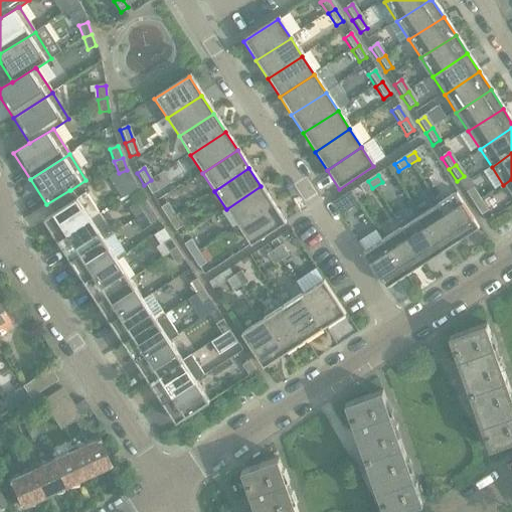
[(511,179),(503,185),(511,198),(511,179)]
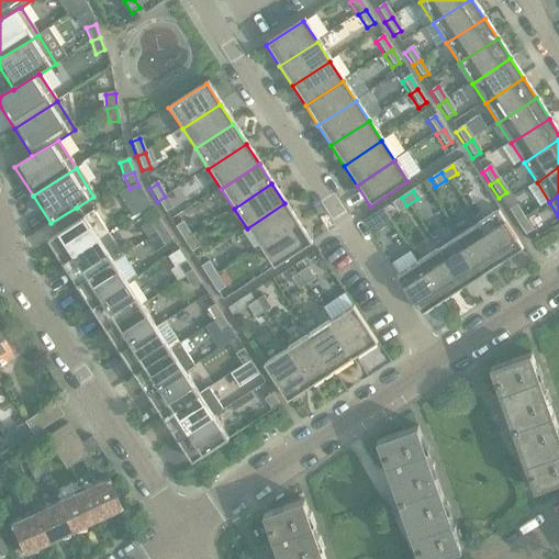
[(172,210),(165,197),(157,202),(165,215),(172,210)]
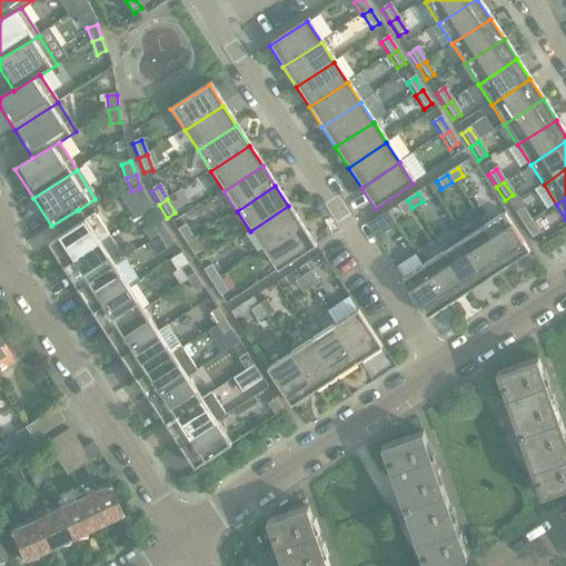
[(400,216),(411,208),(407,200),(396,208),(400,216)]
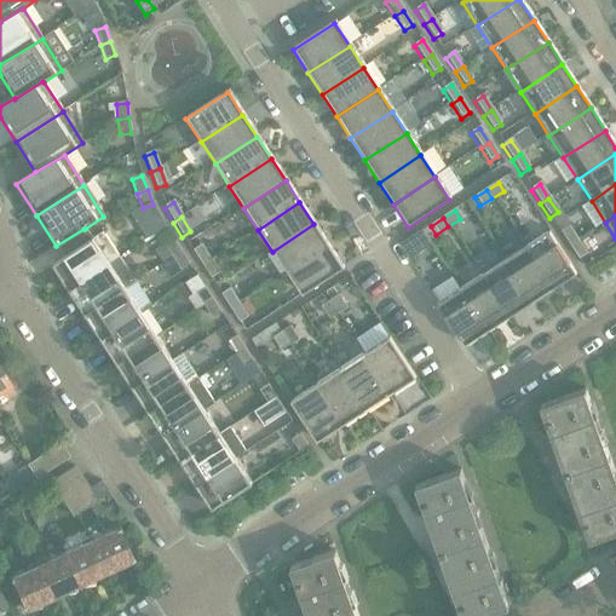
[(314,224),(272,252),(286,274),(328,247),(314,224)]
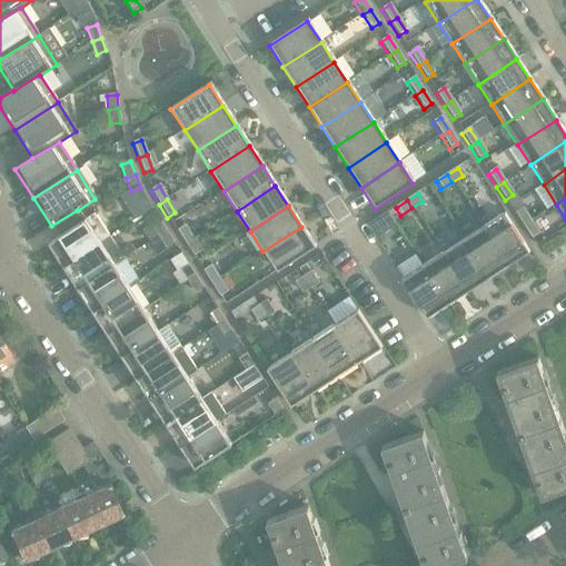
[(514,215),(523,227),(530,222),(522,209),(514,215)]
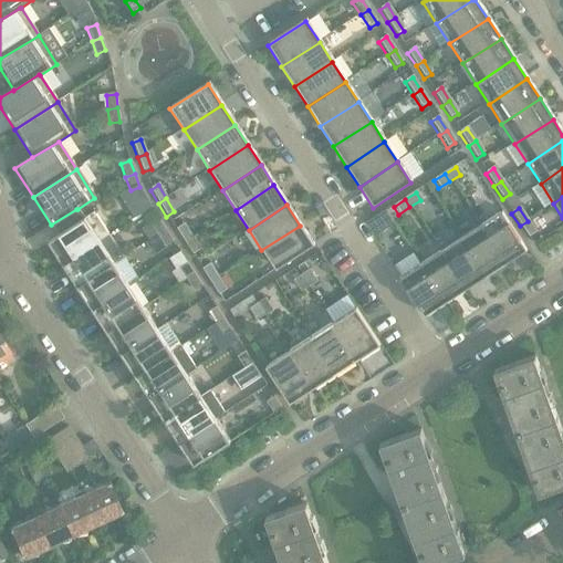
[(47,243),(62,266),(107,237),(93,214),(84,219),(77,209),(76,209),(51,225),(59,236),(47,243)]
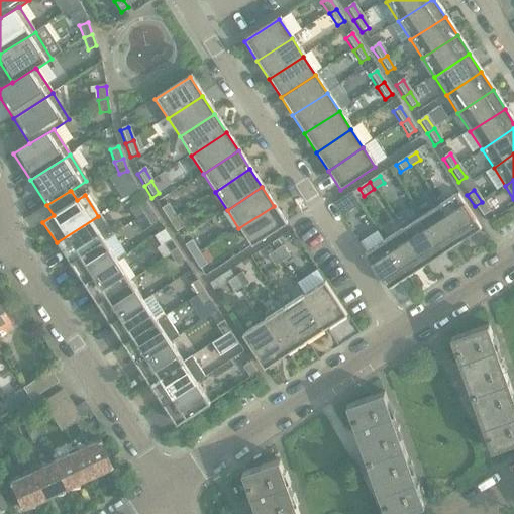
[(332,206),(340,218),(360,206),(351,194),(332,206)]
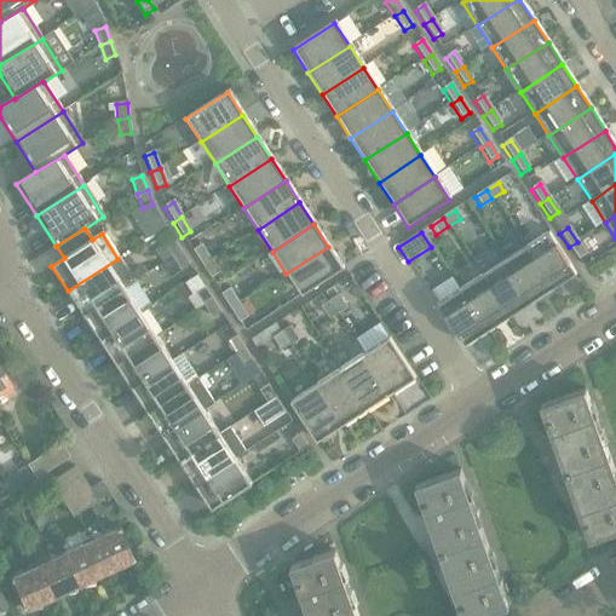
[(575,276),(547,234),(524,249),(552,291),(575,276)]
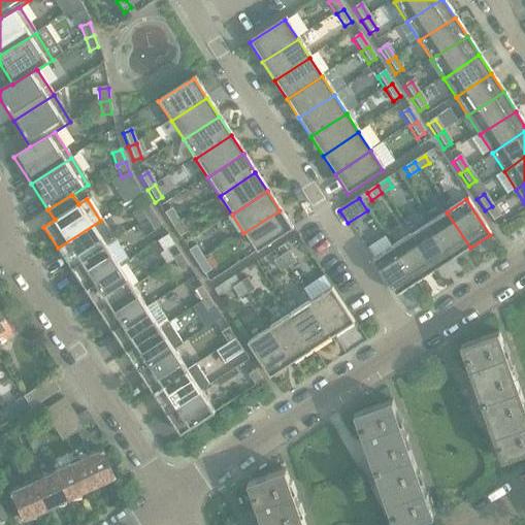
[(139,209),(146,221),(154,216),(148,204),(139,209)]
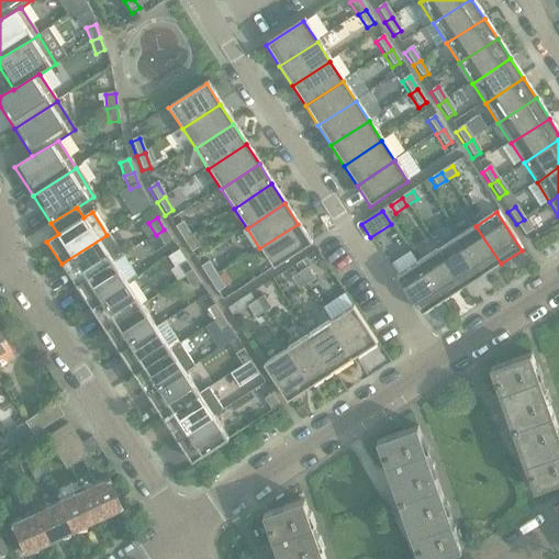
[(532,232),(524,220),(516,224),(524,237),(532,232)]
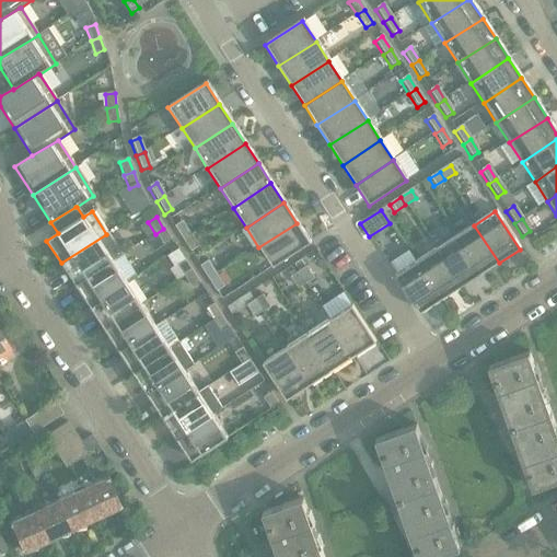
[(182,241),(189,236),(181,223),(173,229),(182,241)]
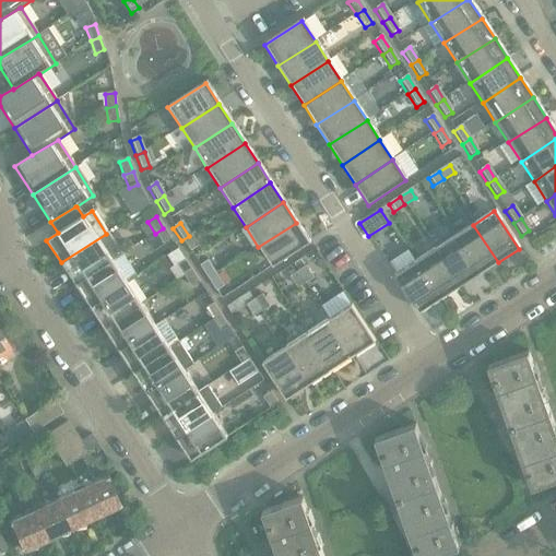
[(309,244),(296,223),(258,247),(272,268),(309,244)]
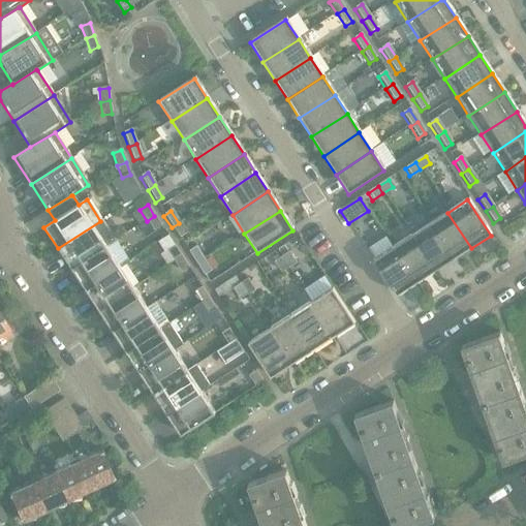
[(453,260),(471,248),(447,213),(429,224),(453,260)]
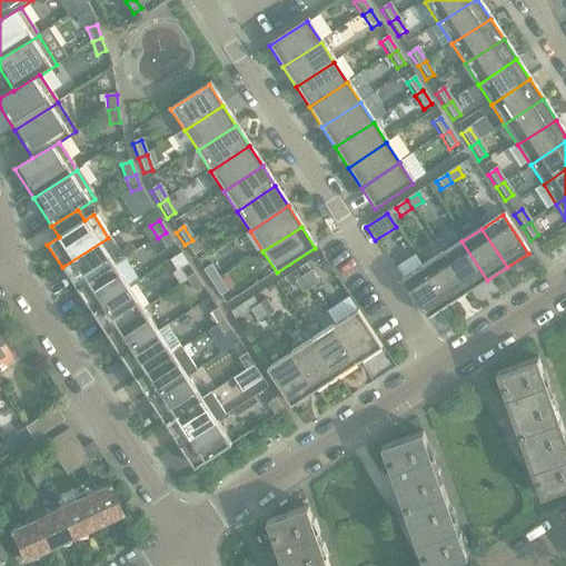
[(174,244),(166,232),(158,238),(166,249),(174,244)]
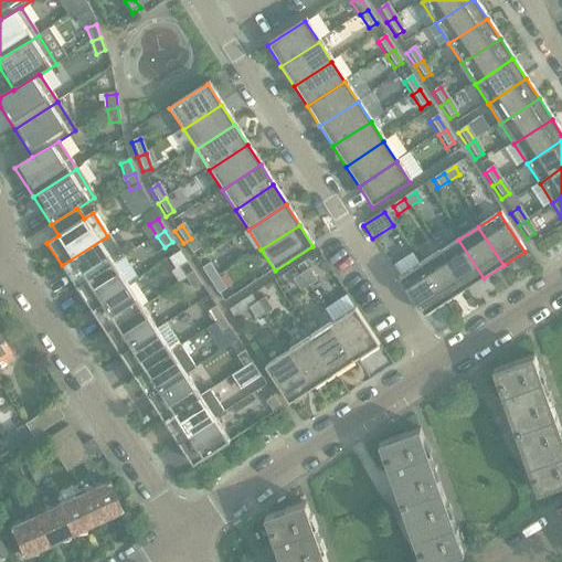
[(107,236),(62,265),(76,288),(122,258),(107,236)]
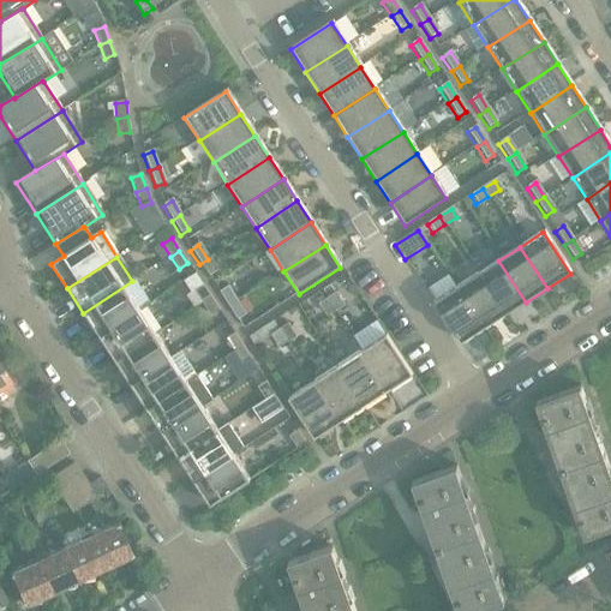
[(216,273),(208,259),(199,264),(208,279),(216,273)]
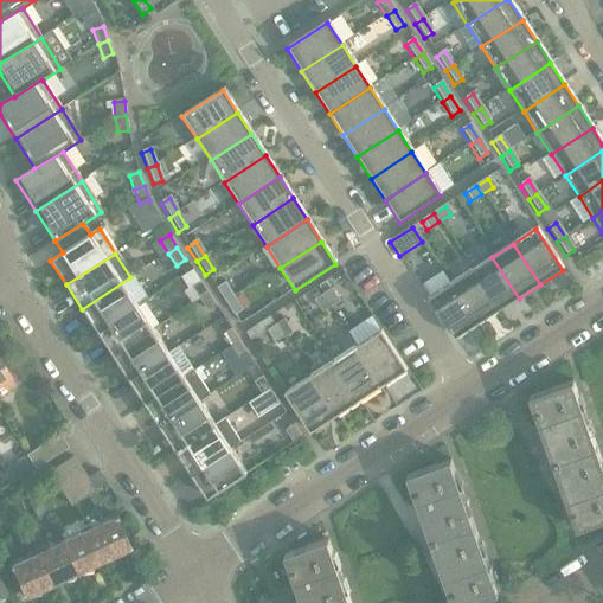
[(519,299),(492,257),(470,271),(498,313),(519,299)]
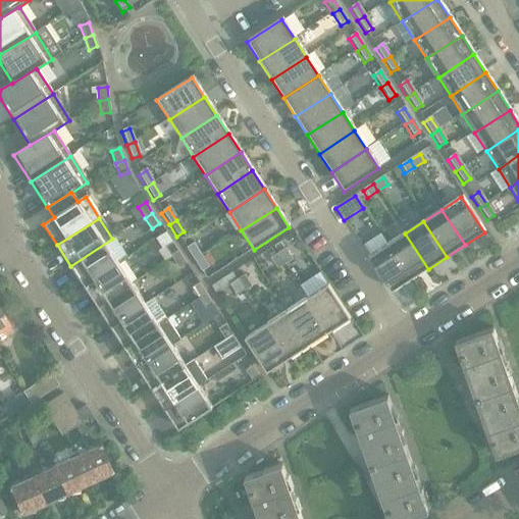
[(409,280),(428,269),(405,234),(386,246),(409,280)]
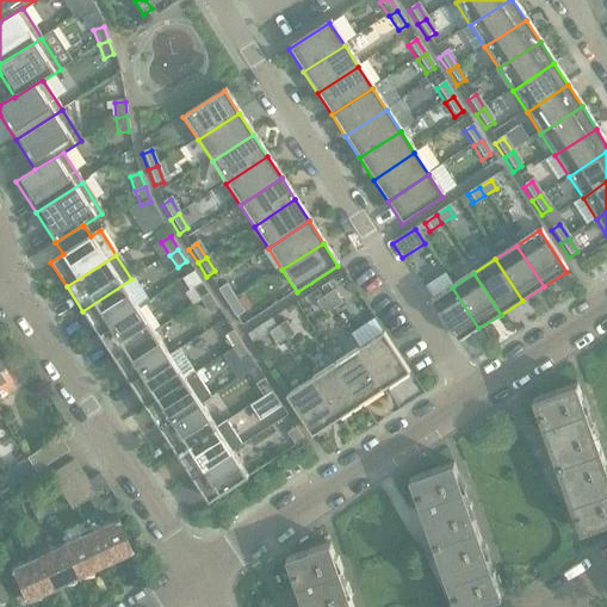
[(82,311),(98,335),(137,309),(147,303),(131,279),(82,311)]
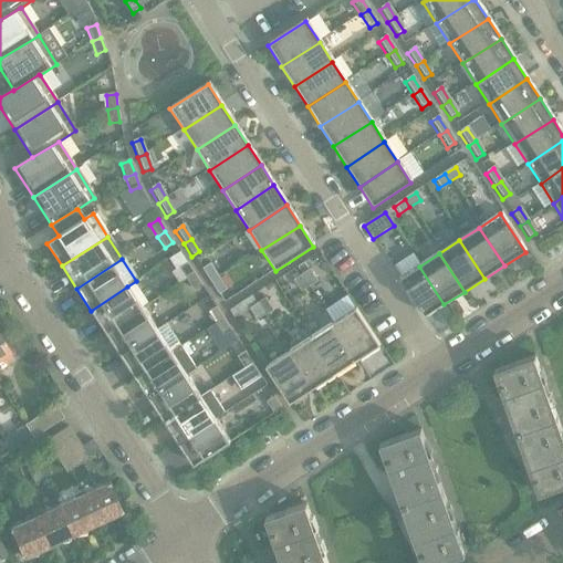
[(178,269),(186,281),(194,275),(187,264),(178,269)]
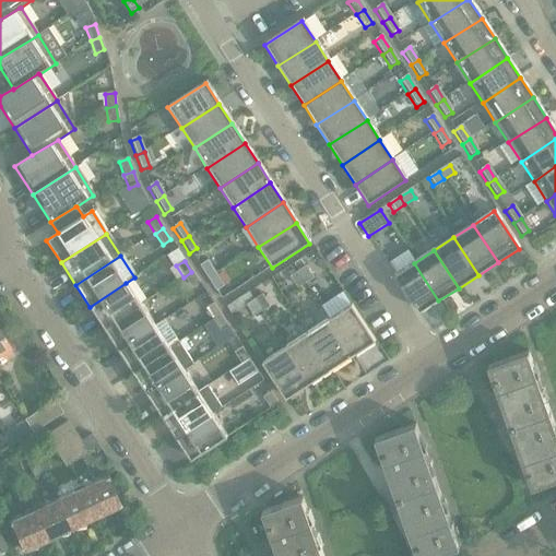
[(199,268),(206,280),(214,275),(206,262),(199,268)]
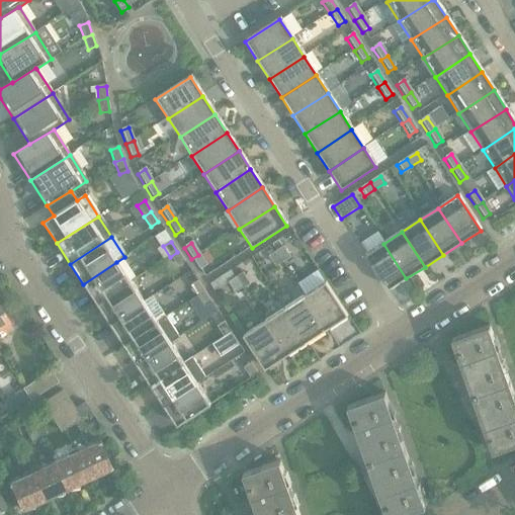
[(383,244),(364,256),(388,290),(406,278),(383,244)]
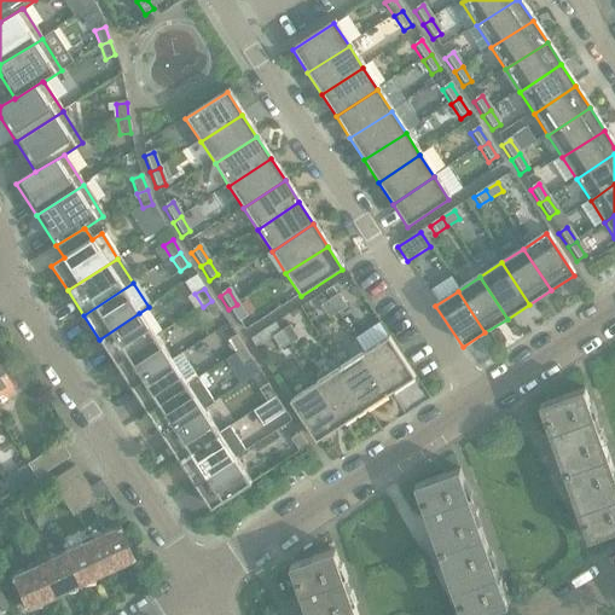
[(337,296),(329,302),(337,314),(346,309),(337,296)]
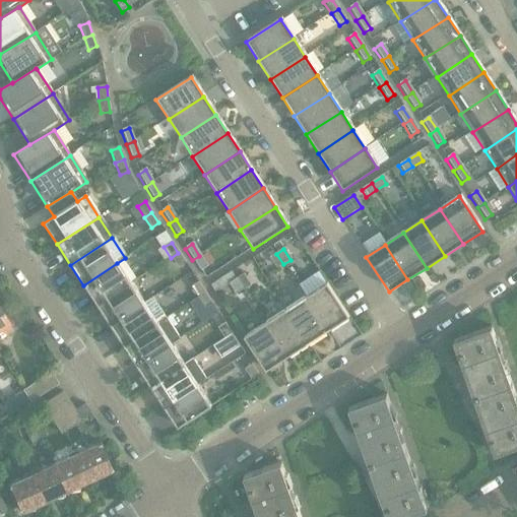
[(185,264),(178,253),(171,258),(178,268),(185,264)]
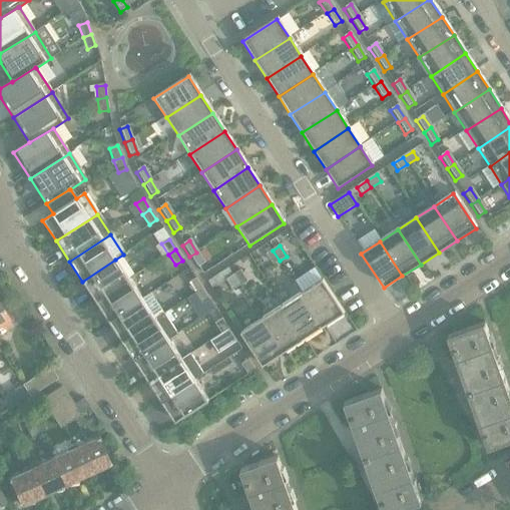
[(272,266),(280,261),(273,250),(265,255),(272,266)]
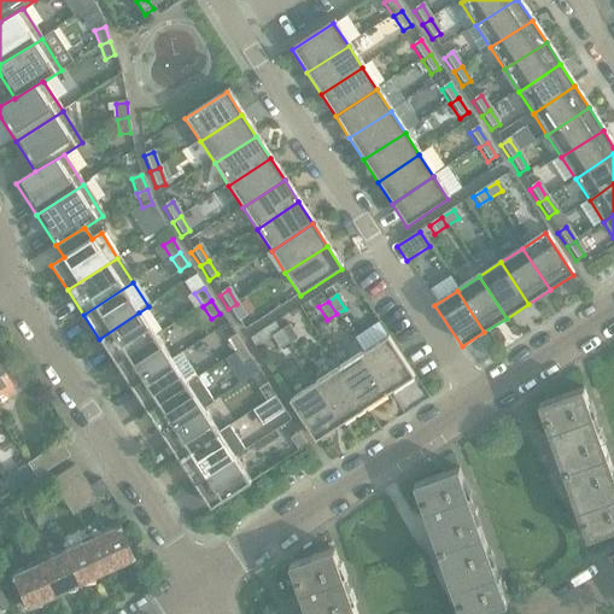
[(246,319),(237,304),(228,309),(238,323),(246,319)]
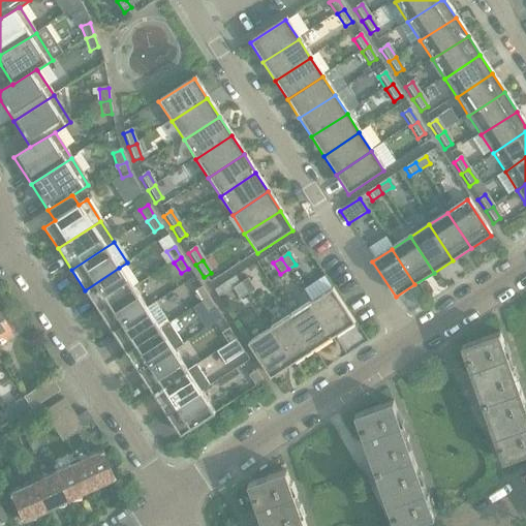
[(132,288),(119,268),(85,290),(98,311),(132,288)]
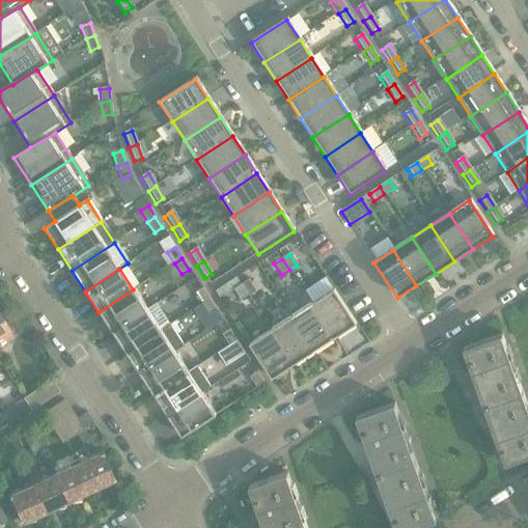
[(248,281),(240,286),(247,297),(254,293),(248,281)]
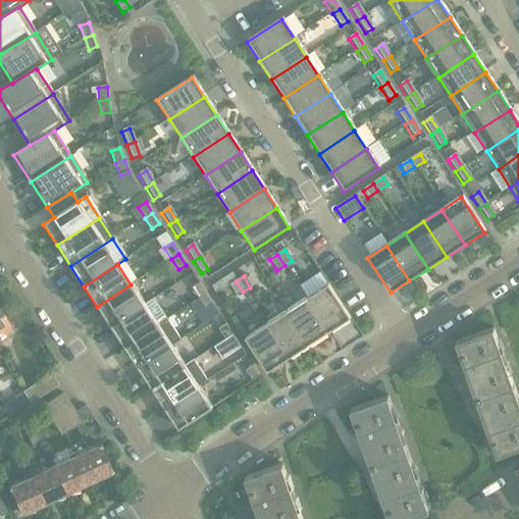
[(236,297),(243,292),(236,281),(228,286),(236,297)]
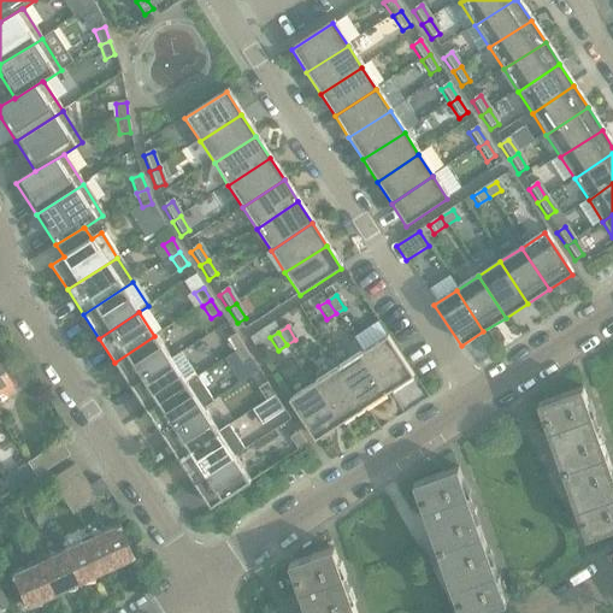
[(170,361),(154,336),(115,363),(130,387),(170,361)]
